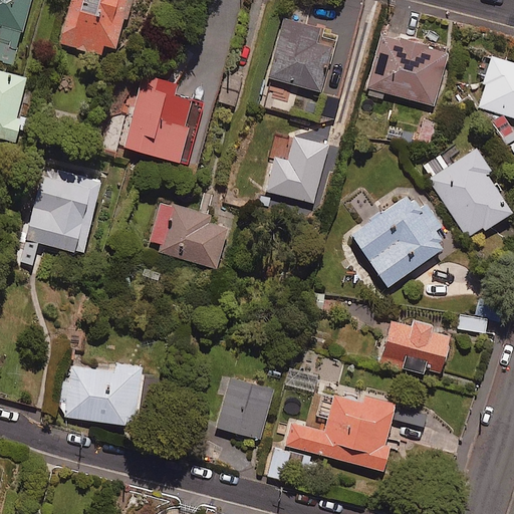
[(0,0),(0,25),(1,26),(0,30),(0,60),(14,64),(30,0),(0,0)]
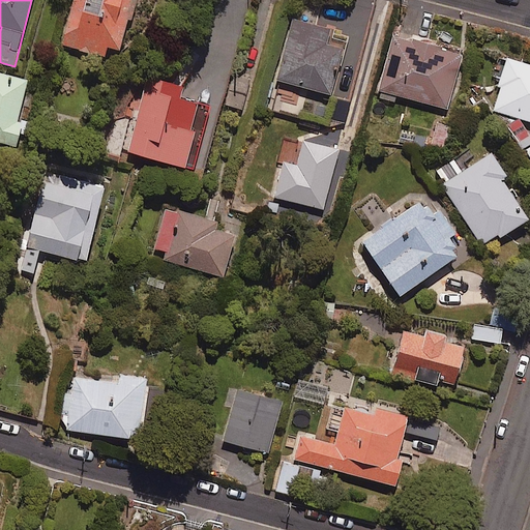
[(133,0),(72,0),(61,45),(104,56),(107,47),(119,51),(133,0)]
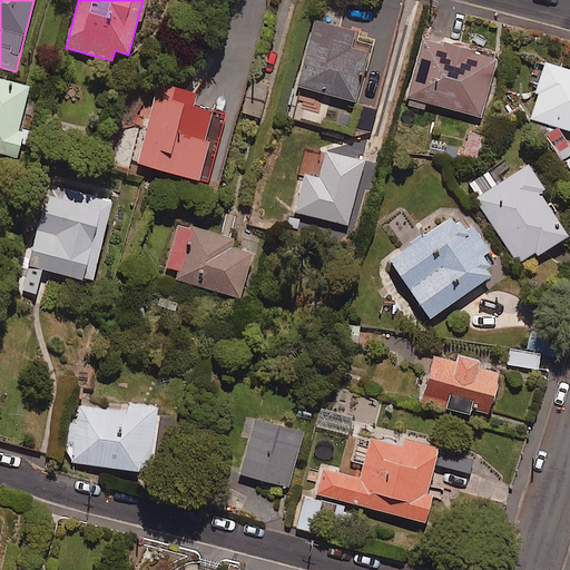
[(296,86),(355,102),(374,37),(315,20),(296,86)]
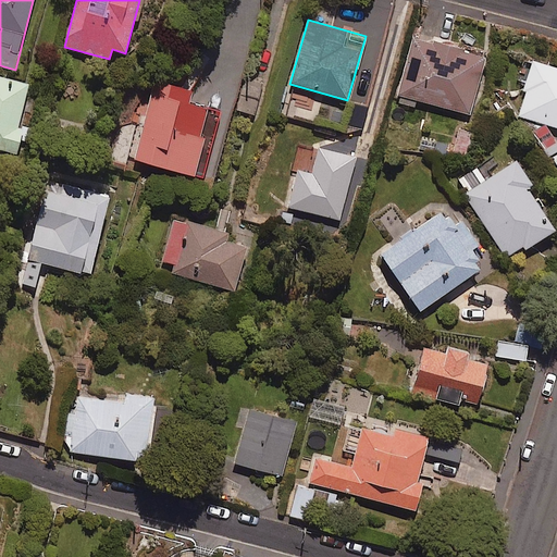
[(400,96),(398,103),(415,108),(417,99),(470,114),(485,58),(412,38),(398,95),(400,96)]
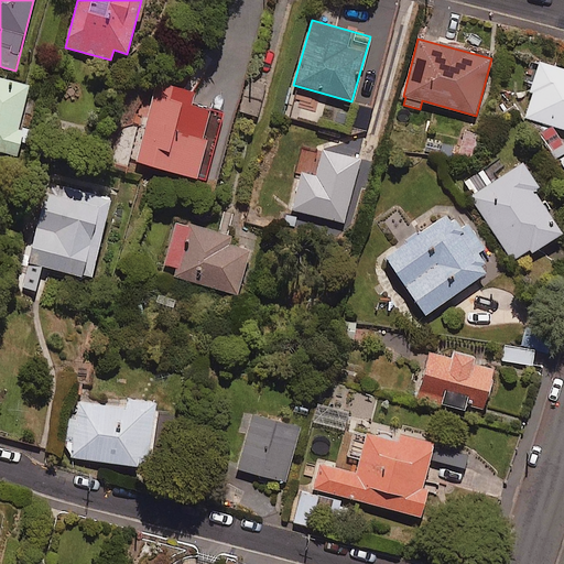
[(563,69),(540,63),(523,118),(563,129),(563,69)]
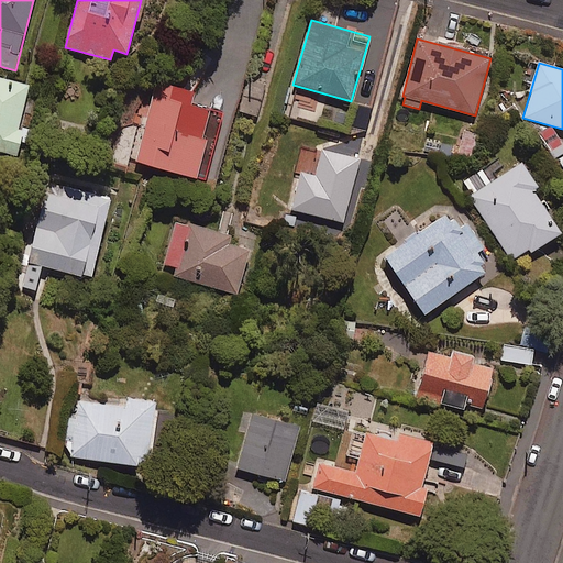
[(29,85),(0,77),(0,151),(17,155),(22,130),(18,129),(29,85)]
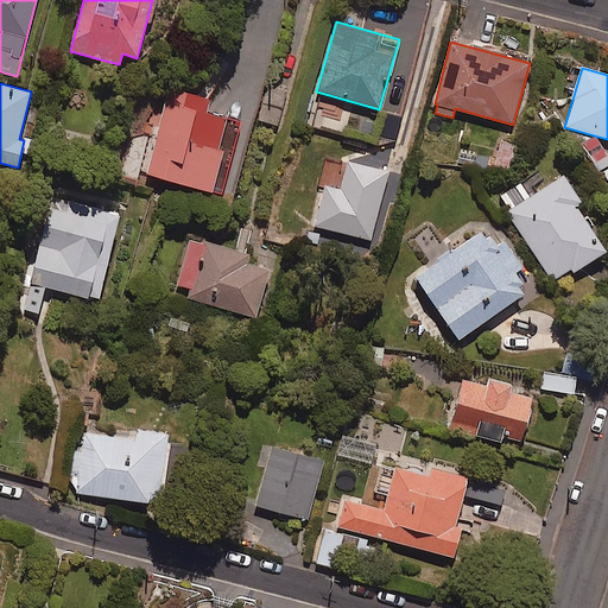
[(286,90),(271,87),(263,121),(278,125),(286,90)]
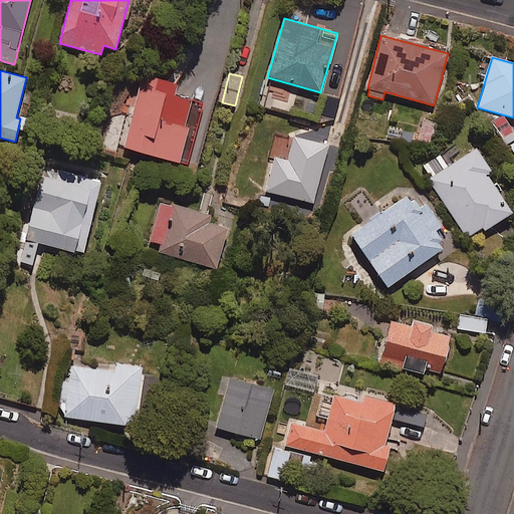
[(177,83),(142,74),(122,148),(187,165),(203,102),(174,95),(177,83)]
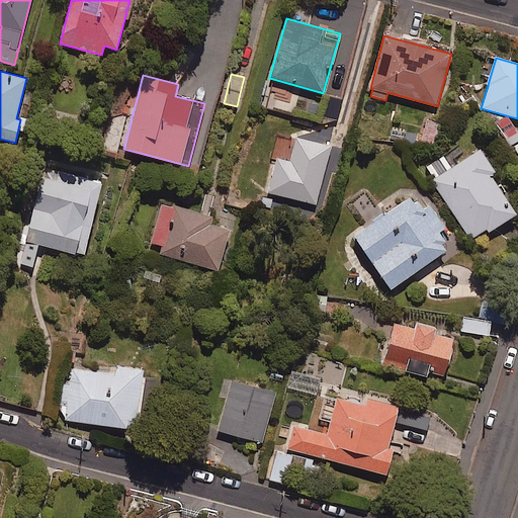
[(342,97),(330,93),(322,120),(335,124),(342,97)]
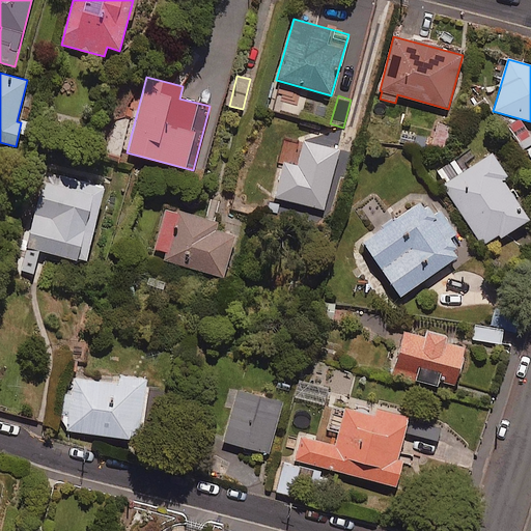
[(450,128),(436,124),(430,146),(445,149),(450,128)]
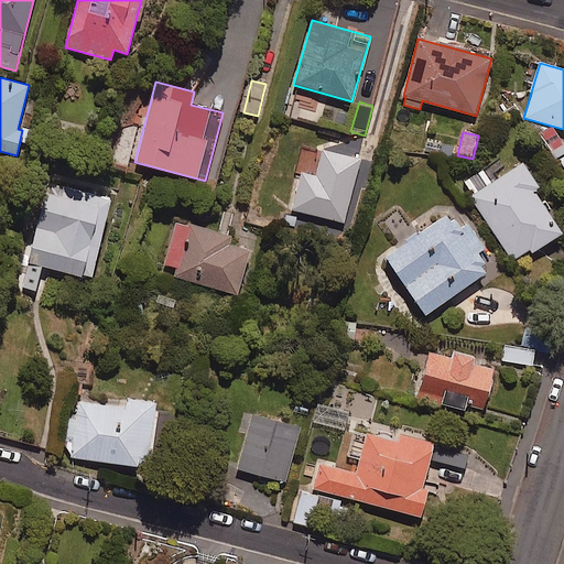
[(360,159),(323,150),(316,172),(301,169),(291,209),(344,223),(360,159)]
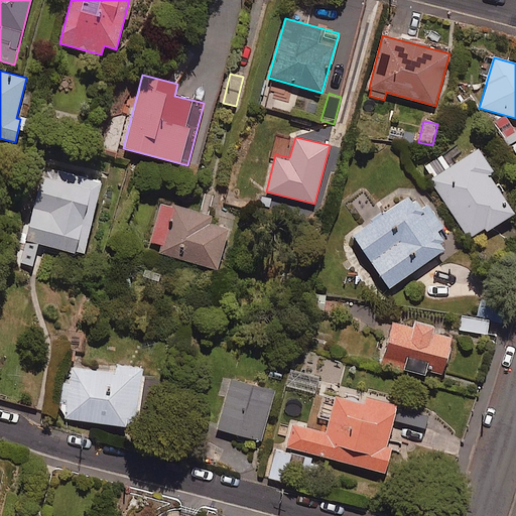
[(485,228),(487,232),(514,214),(488,174),(493,171),(478,149),(449,167),(441,155),(422,167),(469,238),(485,228)]
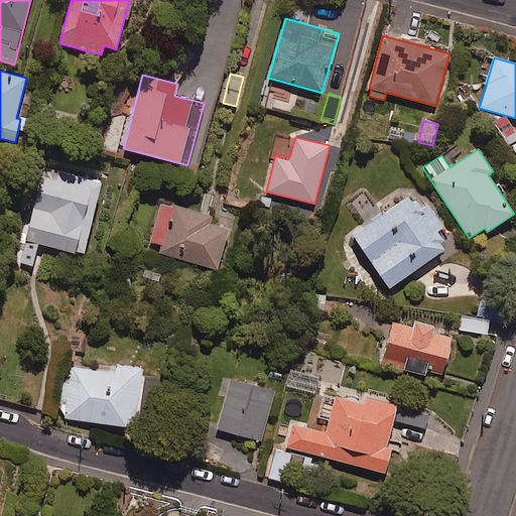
[(101,181),(43,167),(25,241),(83,256),(101,181)]
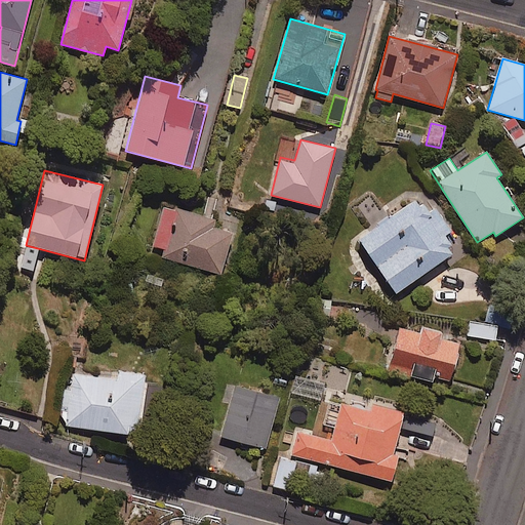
[(430,214),(417,198),(358,240),(396,293),(453,253),(442,238),(451,231),(436,209),(430,214)]
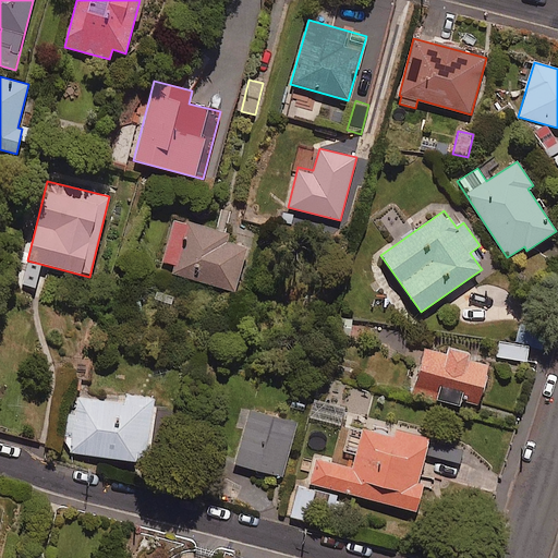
[(226,232),(173,218),(162,263),(173,265),(171,274),(235,291),(246,247),(223,241),(226,232)]
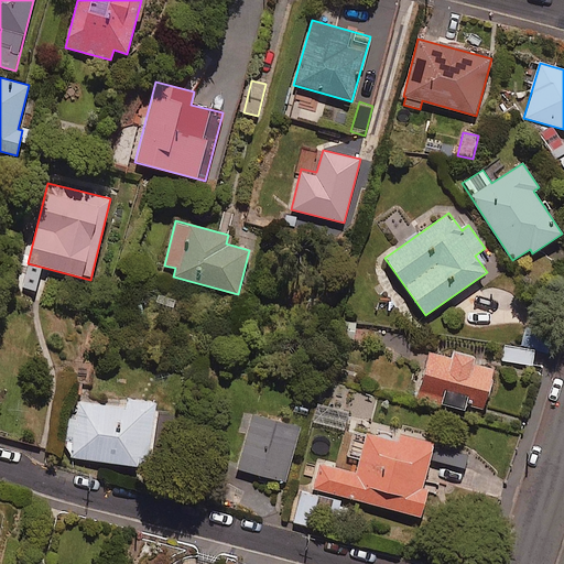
[(506,346),(503,361),(532,365),(534,350),(549,351),(552,329),(524,326),(522,348),(506,346)]
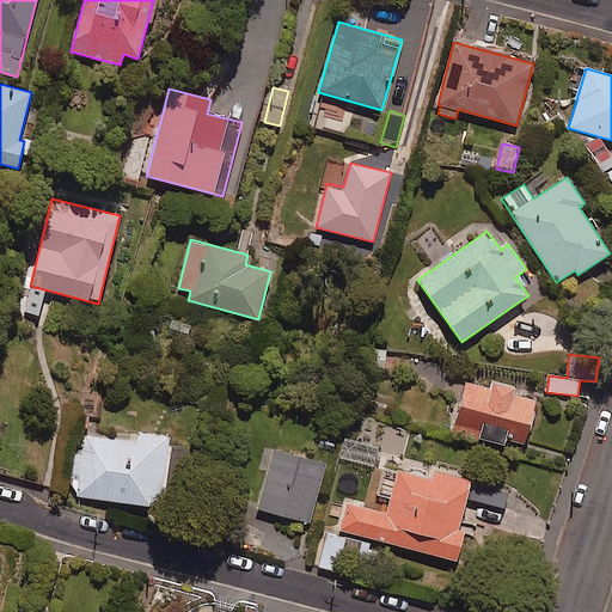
[(489,387),(466,383),(454,430),(506,444),(508,435),(525,440),(536,401),(512,395),(514,387),(491,381),(489,387)]
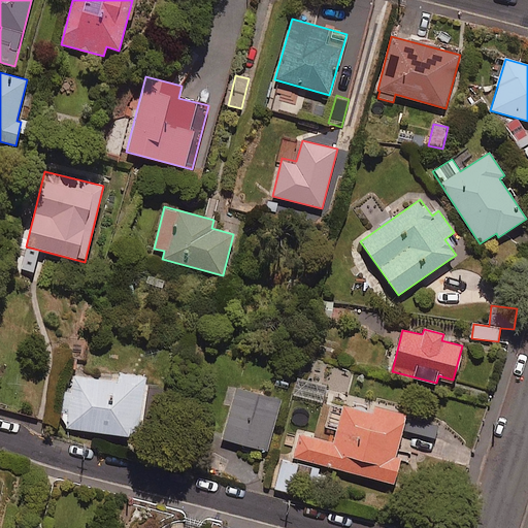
[(144,376),(119,373),(118,382),(73,376),(67,429),(137,437),(144,376)]
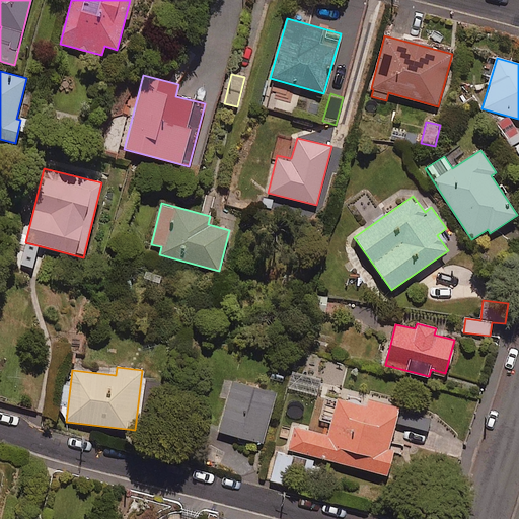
[(276,393),(230,382),(217,432),(263,444),(276,393)]
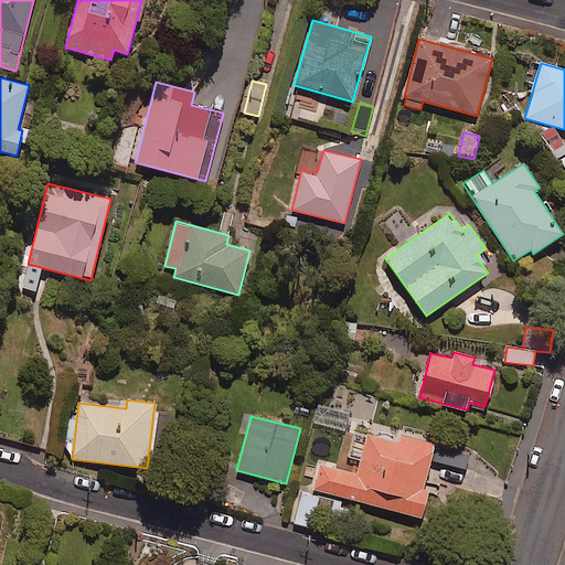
[(436,439),(371,422),(356,473),(319,464),(312,489),(420,518),(428,490),(423,489),(436,439)]
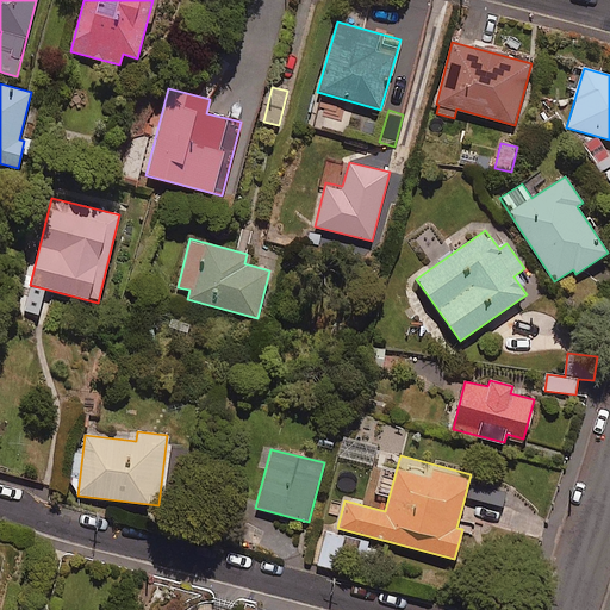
All buildings are outlined.
